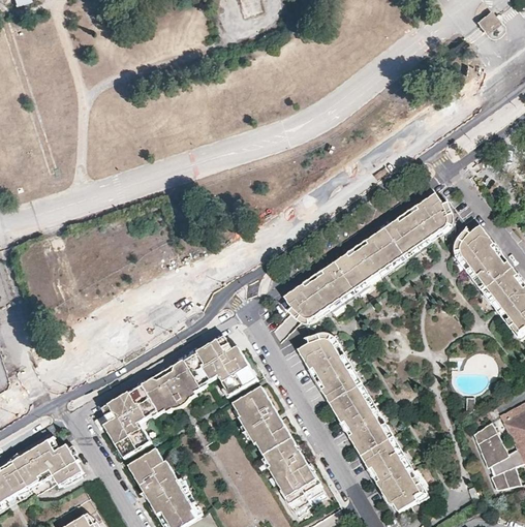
[(493,21),(486,12),(477,19),(485,28),(493,21)]
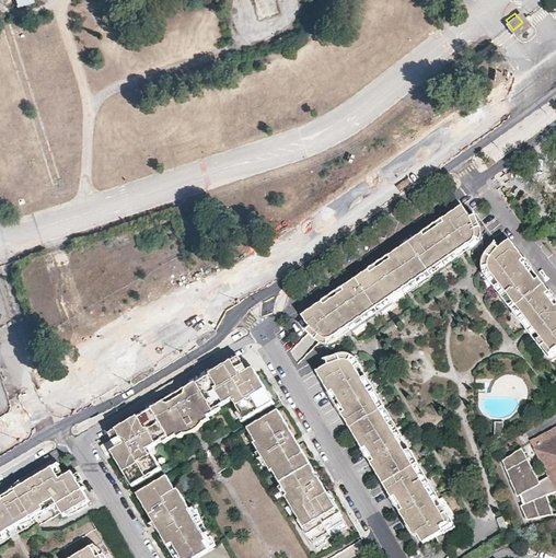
[(466,213),(459,202),(452,207),(459,217),(466,213)]
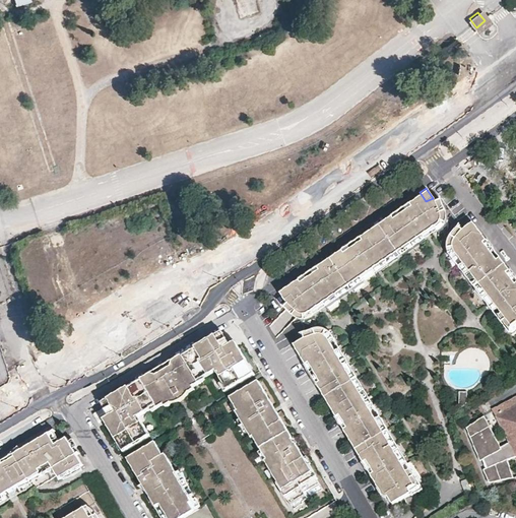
[(376,222),(394,248),(418,232),(431,222),(441,216),(443,219),(443,217),(443,215),(443,210),(438,197),(433,198),(426,201),(420,192),(412,197),(404,202),(376,222)]
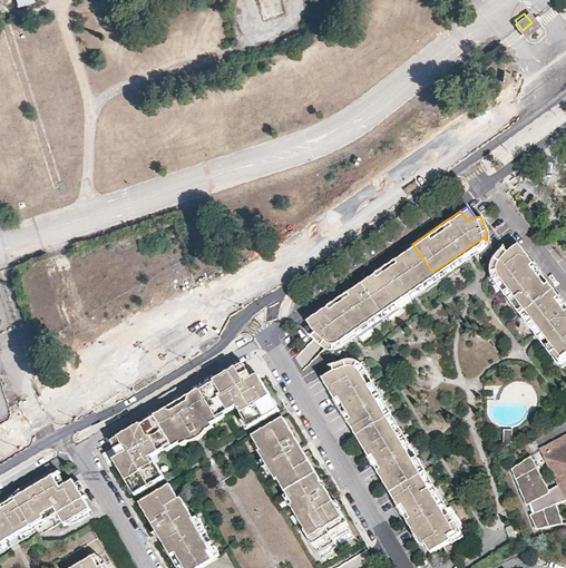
[(486,241),(484,237),(472,244),(476,248),(487,242),(486,241)]
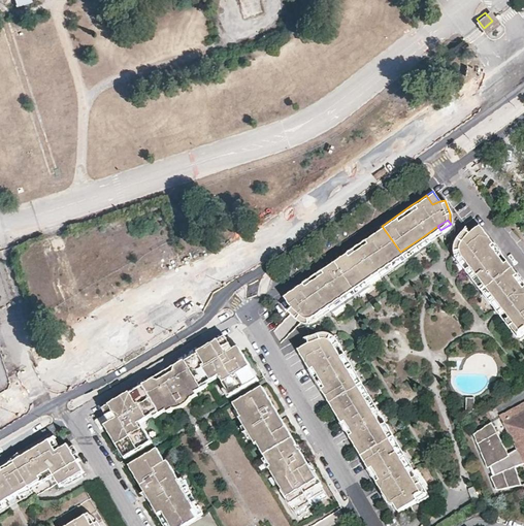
[(482,229),(477,223),(466,230),(472,235),(482,229)]
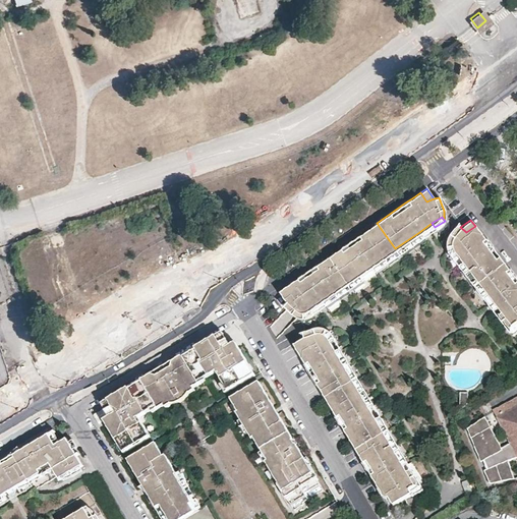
[(395,248),(377,223),(368,228),(362,233),(354,238),(328,256),(346,282),(357,274),(369,266),(381,258),(395,248)]
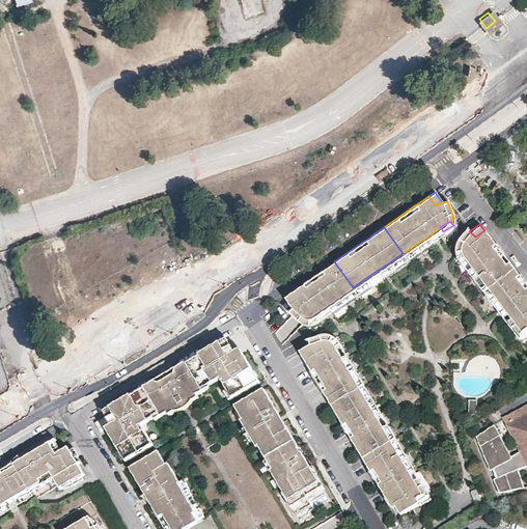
[(486,287),(512,267),(484,230),(475,237),(469,231),(466,229),(465,229),(458,239),(455,244),(454,247),(454,249),(454,253),(455,256),(458,259),(462,256),(469,266),(486,287)]
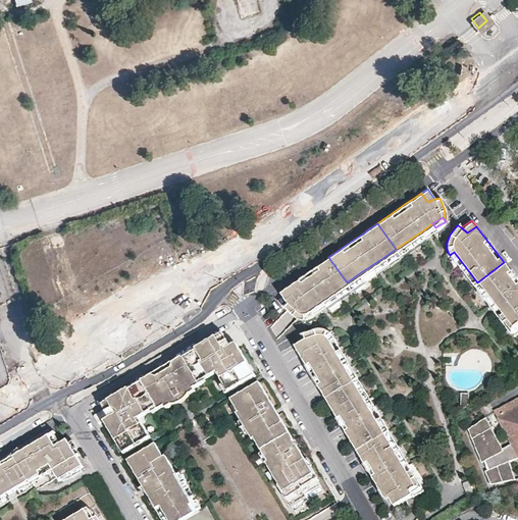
[(396,249),(399,253),(423,236),(420,232),(396,249)]
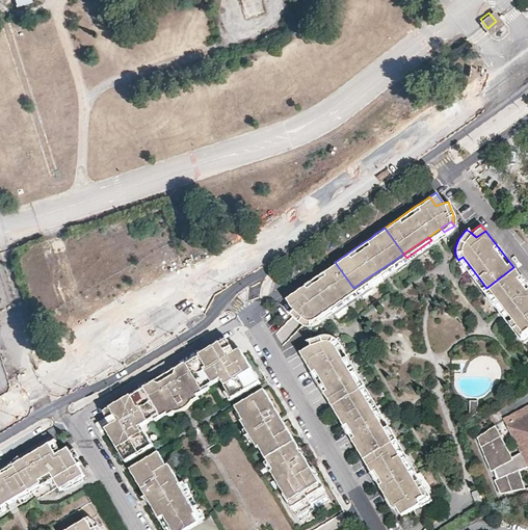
[(406,258),(403,254),(389,264),(377,271),(380,275),(406,258)]
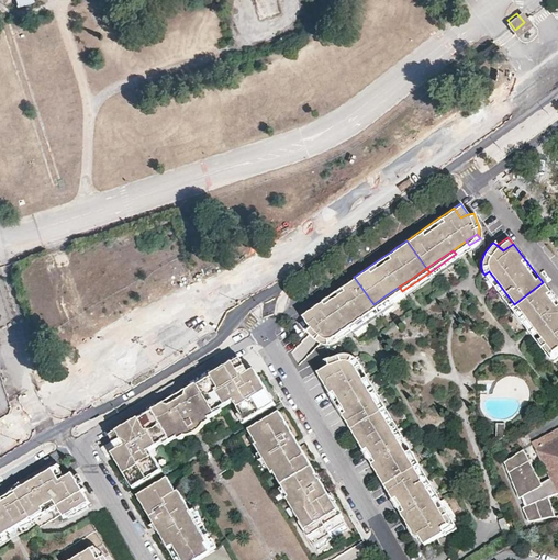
[(374,304),(354,277),(324,298),(315,303),(307,309),(313,318),(308,325),(304,328),(305,329),(316,339),(322,343),(323,343),(326,343),(335,336),(333,332),(345,323),(374,304)]
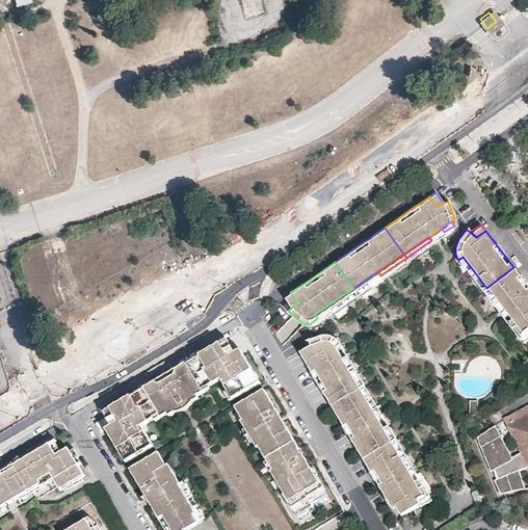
[(486,288),(470,266),(466,269),(482,291),(486,288)]
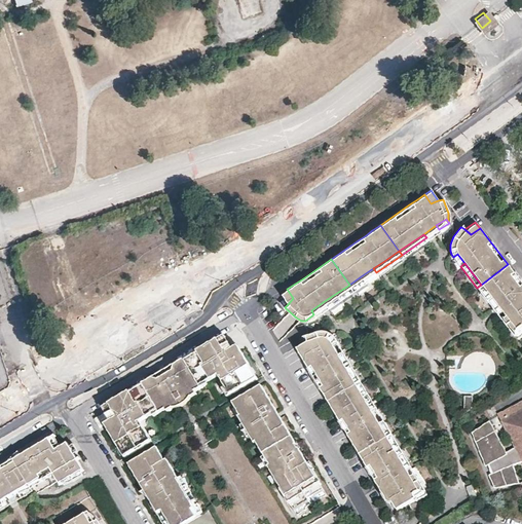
[(521,283),(508,264),(481,285),(499,308),(504,314),(499,317),(510,331),(519,324),(521,327),(521,283)]
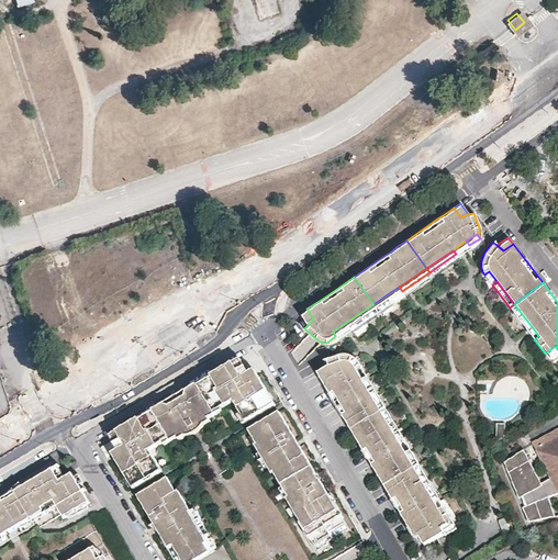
[(374,304),(377,309),(388,300),(386,295),(374,304)]
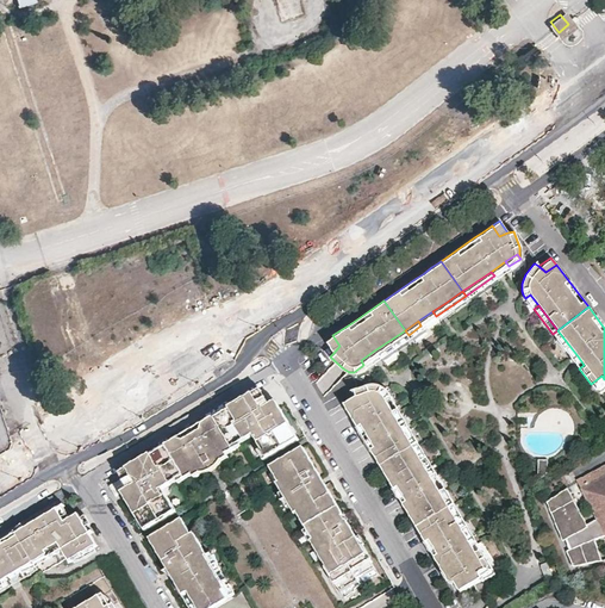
[(409,335),(405,330),(374,351),(378,355),(409,335)]
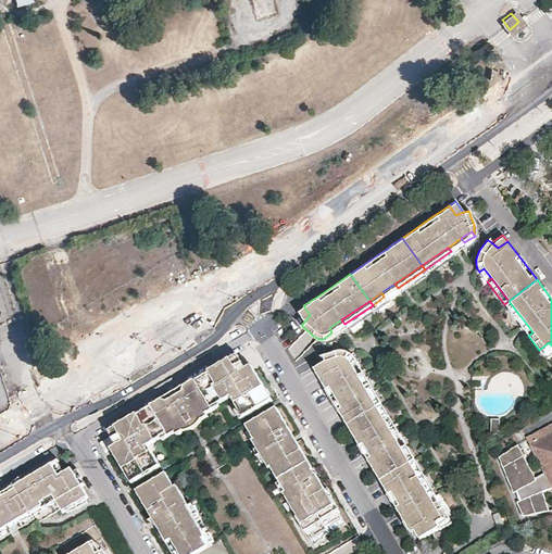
[(528,326),(509,301),(504,304),(524,329),(528,326)]
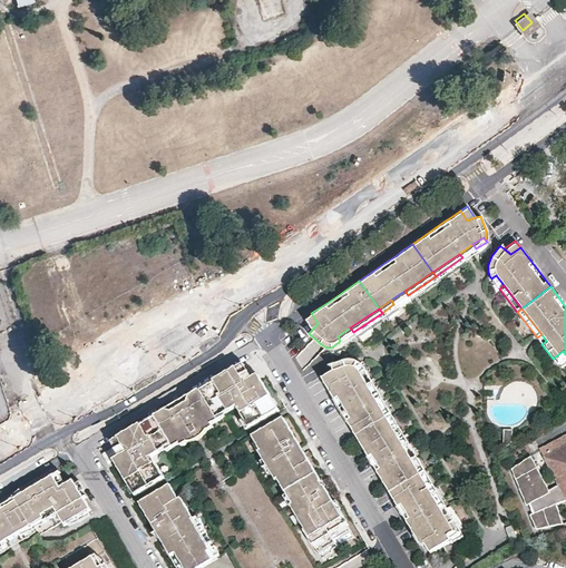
[(318,323),(311,313),(304,319),(312,330),(318,323)]
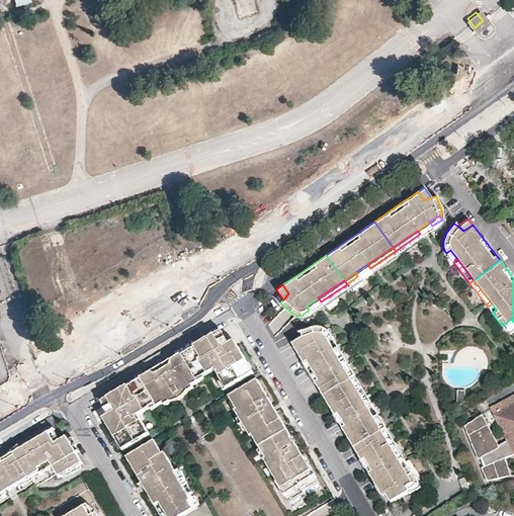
[(127,316),(124,310),(104,322),(107,327),(127,316)]
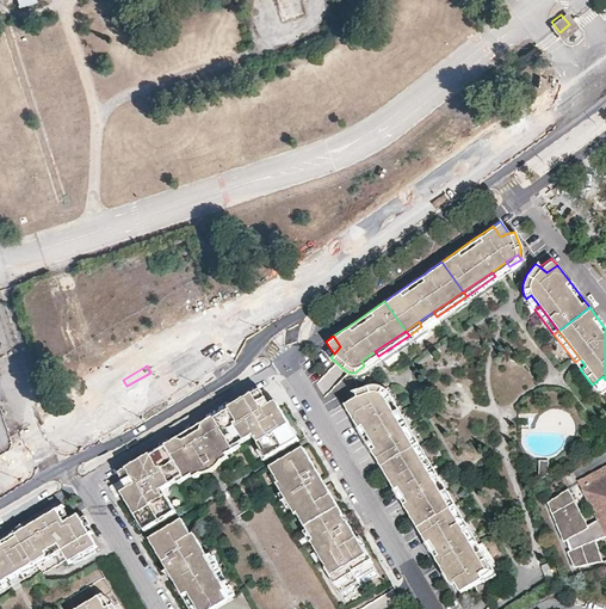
[(605,381),(605,380),(603,376),(592,385),(595,389),(605,381)]
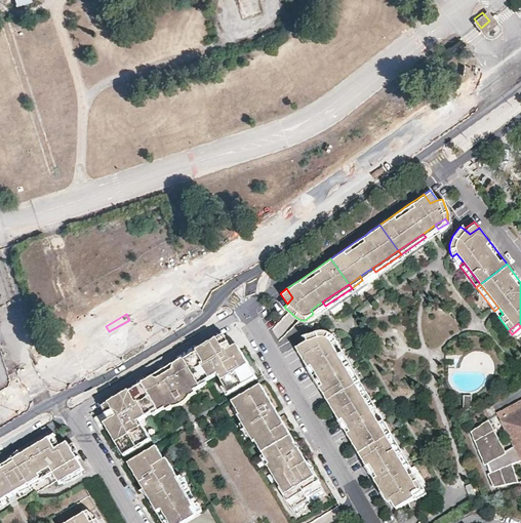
[(160,334),(157,329),(139,339),(143,345),(160,334)]
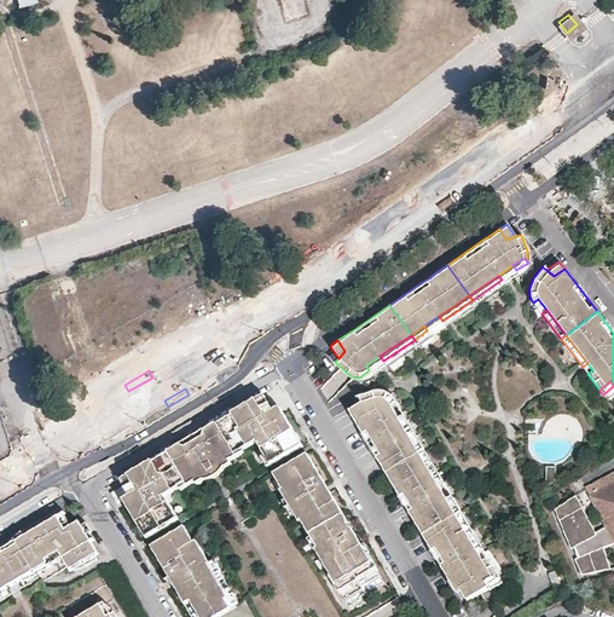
[(382,470),(422,447),(401,411),(394,398),(395,397),(393,393),(389,391),(386,390),(381,390),(376,388),(360,393),(357,395),(355,395),(358,399),(346,408),(363,436),(382,470)]
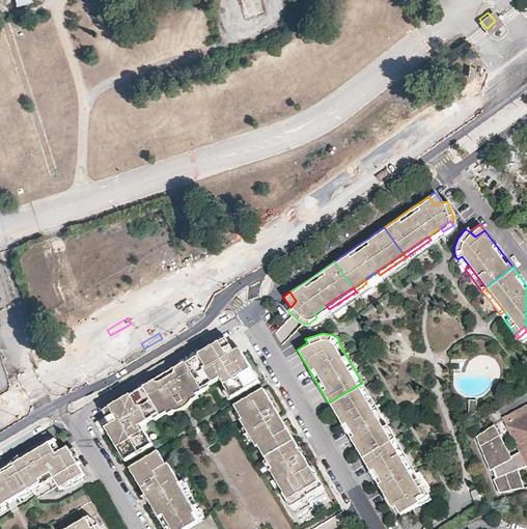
[(153,378),(108,404),(112,411),(105,415),(109,421),(112,427),(107,430),(117,447),(121,445),(128,455),(149,442),(138,422),(146,417),(144,415),(157,408),(166,402),(170,410),(173,408),(178,407),(183,406),(185,404),(188,399),(195,394),(193,392),(201,387),(198,383),(210,376),(211,379),(216,376),(223,387),(228,396),(257,380),(241,351),(236,354),(232,349),(226,353),(222,346),(228,342),(227,339),(220,342),(218,339),(209,344),(173,365),(173,370),(166,374),(161,378),(157,380),(153,378)]
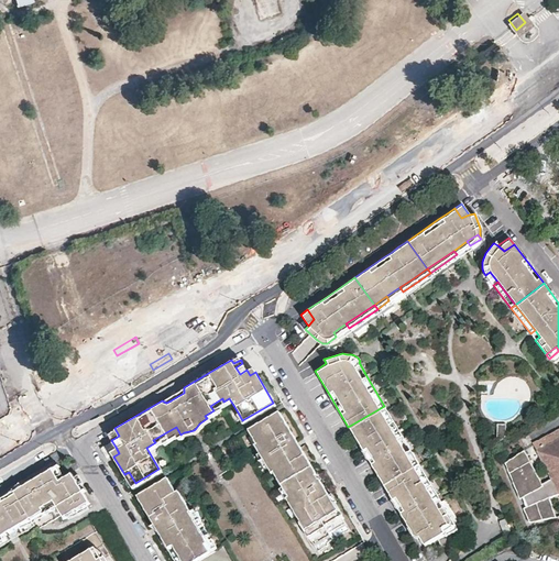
[(247,370),(242,363),(236,367),(240,374),(247,370)]
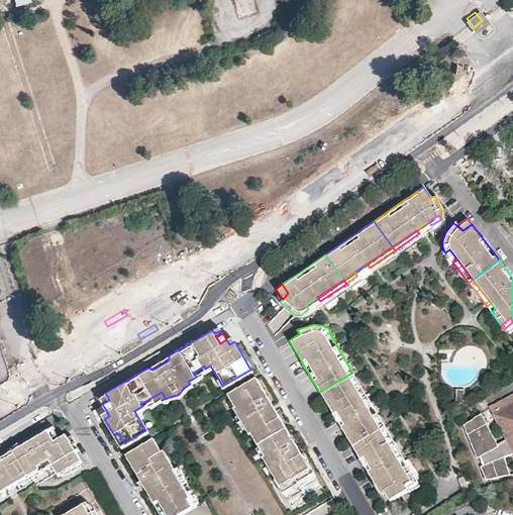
[(231,336),(226,339),(229,344),(234,341),(231,336)]
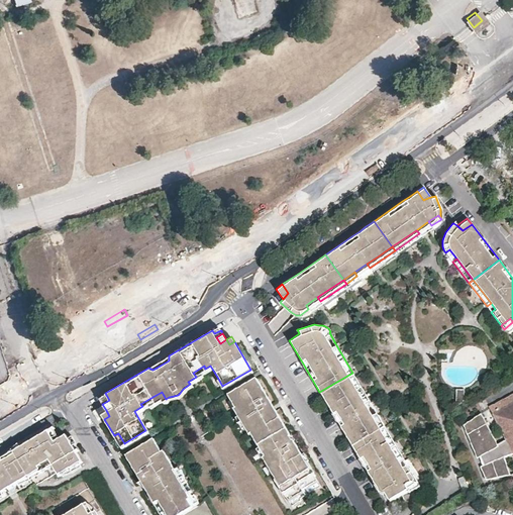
[(354,372),(337,342),(335,343),(352,373),(354,372)]
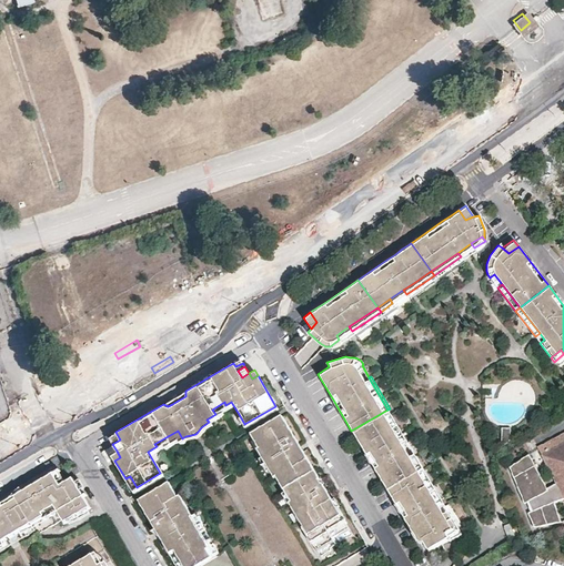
[(185,391),(163,404),(168,406),(172,404),(178,401),(185,396),(185,391)]
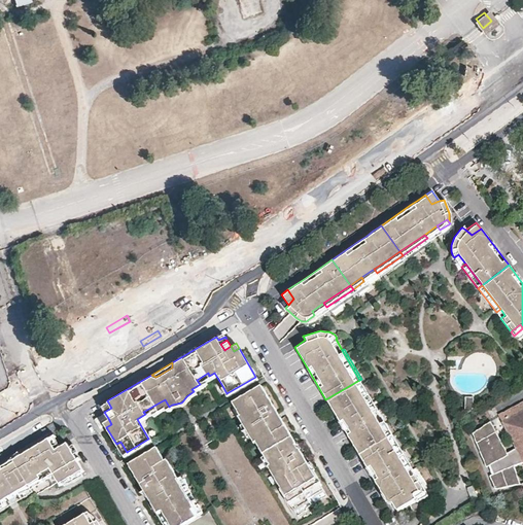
[(203,379),(209,376),(208,373),(197,380),(200,384),(204,381),(203,379)]
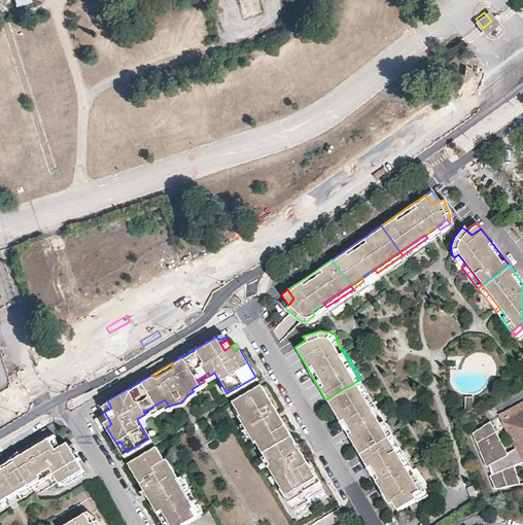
[(377,405),(361,379),(359,380),(375,406),(377,405)]
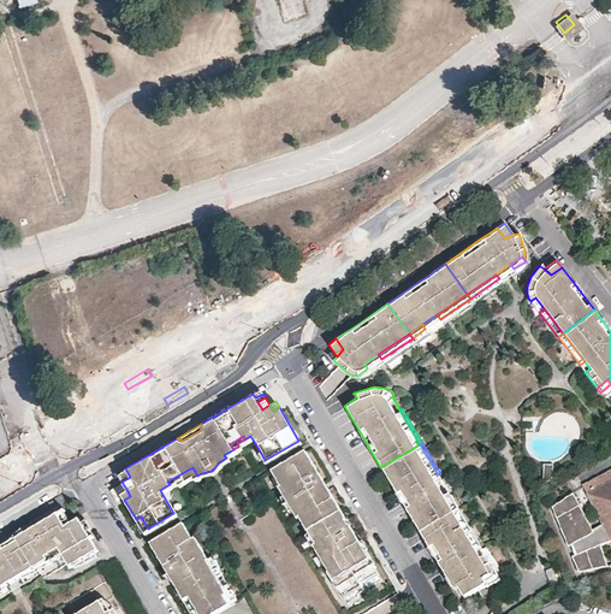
[(417,529),(456,506),(448,490),(438,474),(420,444),(380,467),(401,500),(417,529)]
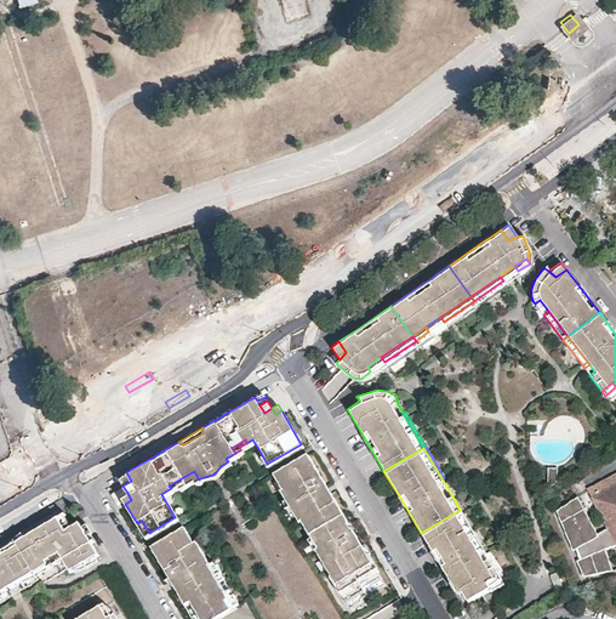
[(306,452),(275,469),(285,483),(280,487),(278,488),(283,497),(285,495),(290,503),(292,509),(291,510),(297,520),(297,518),(302,517),(307,527),(303,528),(307,534),(311,533),(318,544),(313,546),(318,555),(320,554),(326,562),(323,564),(342,596),(360,585),(360,584),(377,573),(363,547),(358,551),(354,546),(360,543),(347,522),(338,527),(335,522),(344,517),(328,488),(323,492),(319,486),(324,483),(319,475),(314,477),(311,471),(315,467),(306,452)]
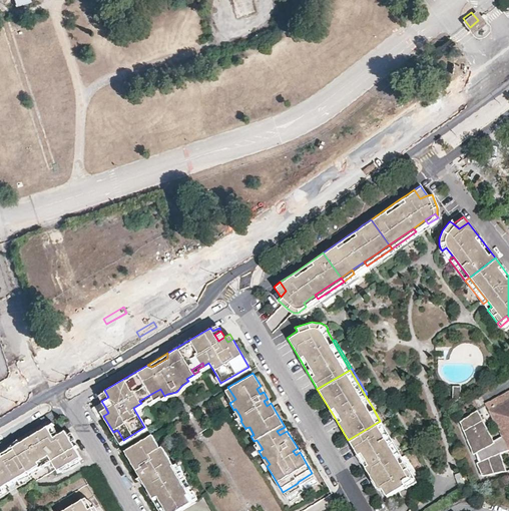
[(217,385),(220,383),(215,374),(211,376),(217,385)]
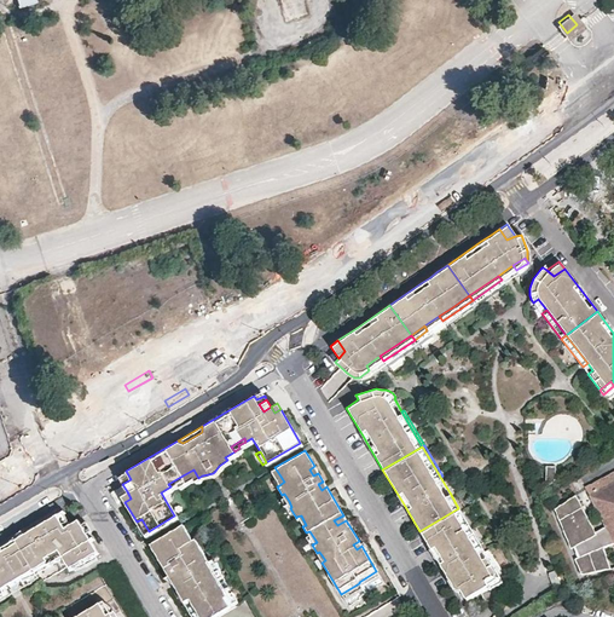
[(551,463),(542,463),(542,484),(551,478),(551,463)]
